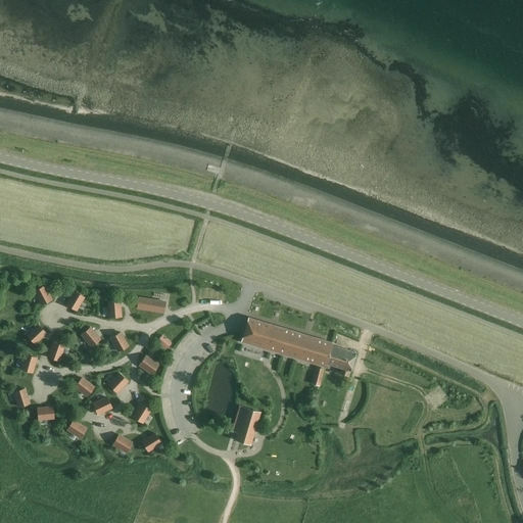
[(34,291),(41,304),(51,299),(44,286),(34,291)]
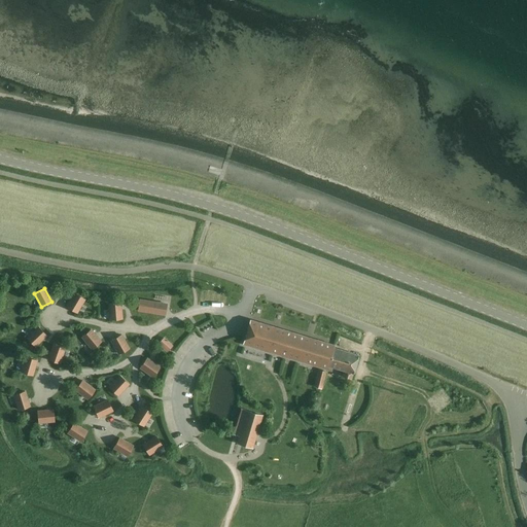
[(76,313),(84,300),(75,293),(67,307),(76,313)]
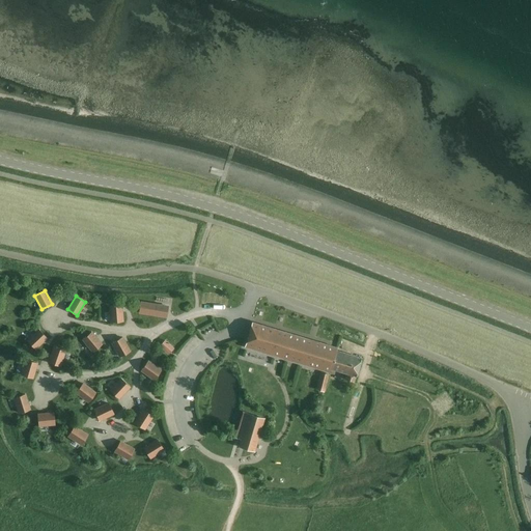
[(166,316),(168,307),(140,302),(139,312),(166,316)]
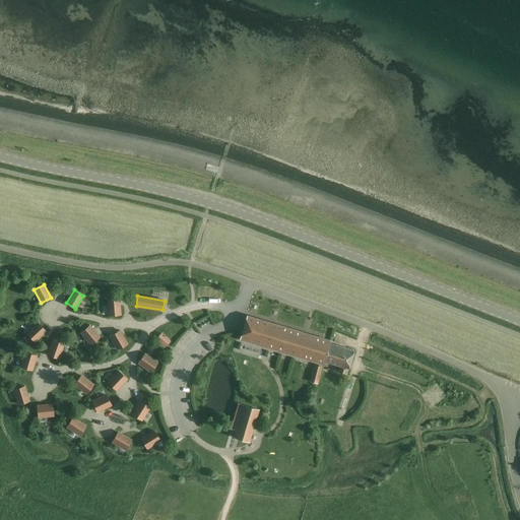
[(119,299),(108,300),(109,315),(120,314),(119,299)]
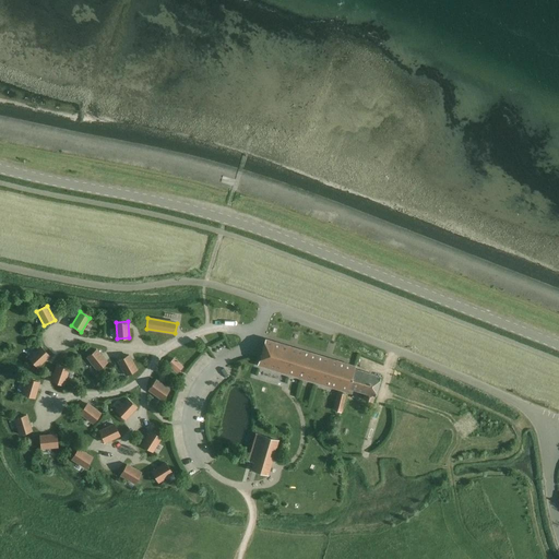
[(265,340),(258,365),(346,391),(349,381),(353,368),(354,368),(354,366),(265,340)]
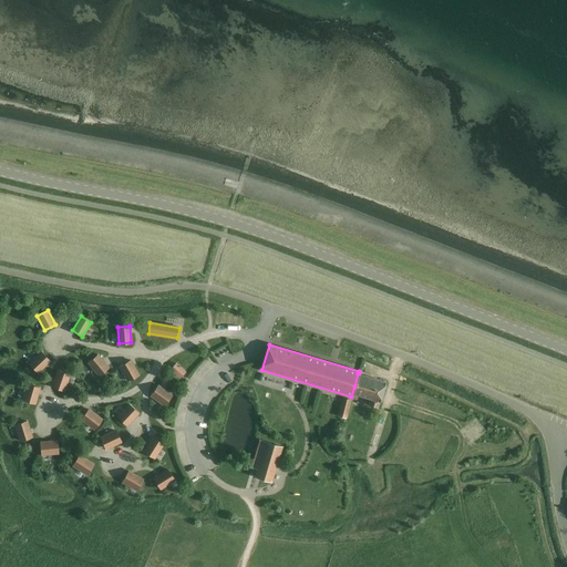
[(41,352),(29,363),(38,372),(50,361),(41,352)]
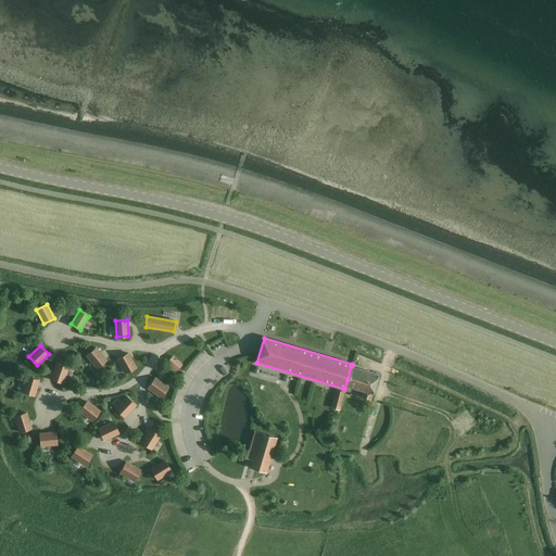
[(187,363),(192,356),(181,346),(175,353),(187,363)]
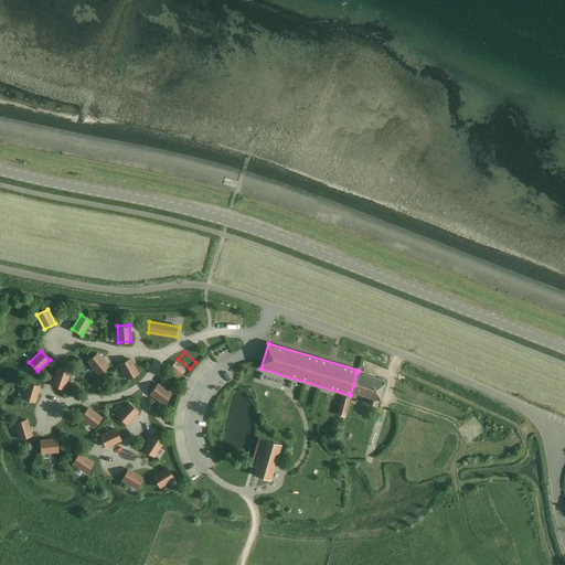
[(97,353),(87,361),(98,374),(108,366),(97,353)]
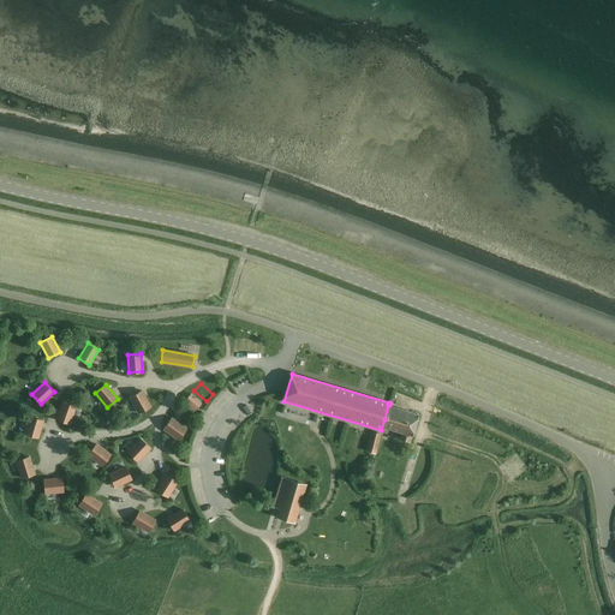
[(150,406),(142,390),(130,398),(138,413),(150,406)]
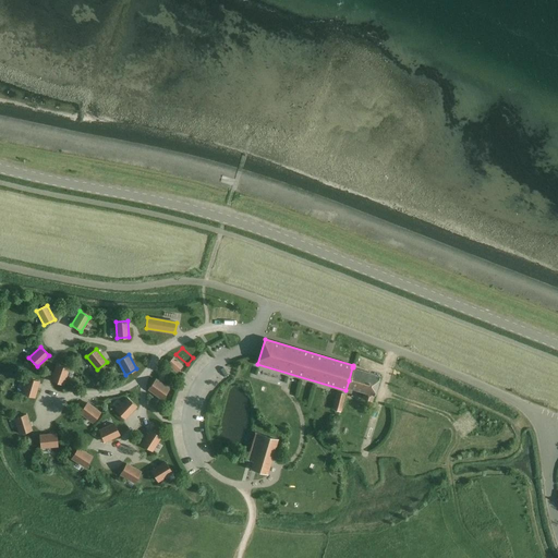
[(173,358),(168,364),(177,372),(182,366),(173,358)]
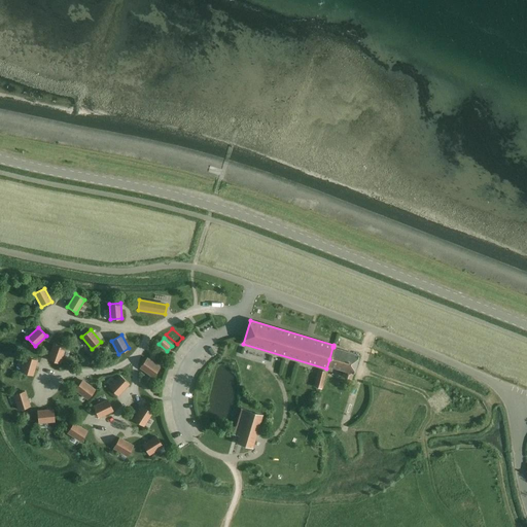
[(54,345),(48,359),(59,363),(64,348),(54,345)]
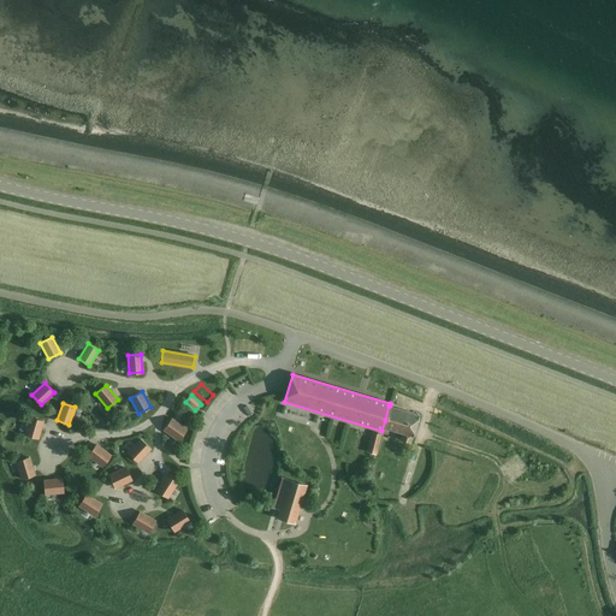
[(381,431),(383,432),(384,427),(402,433),(400,440),(410,443),(419,415),(390,407),(391,403),(390,403),(390,406),(385,420),(381,431)]
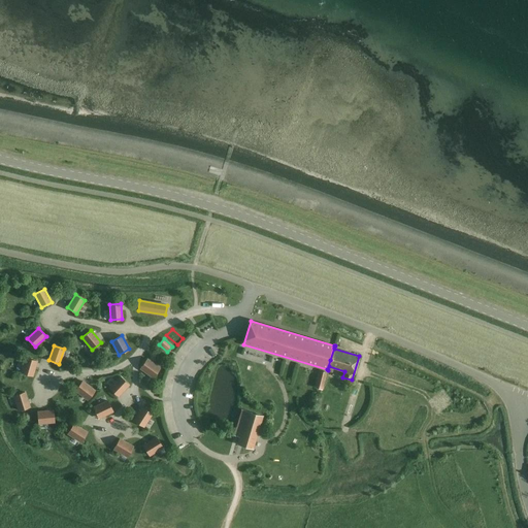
[(32,375),(36,361),(26,358),(22,372),(32,375)]
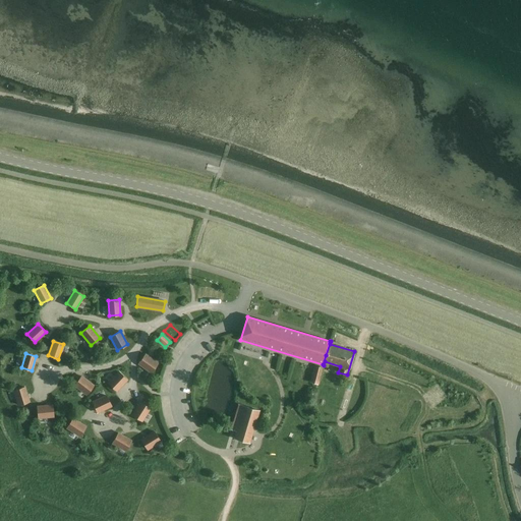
[(151,372),(158,363),(145,354),(138,363),(151,372)]
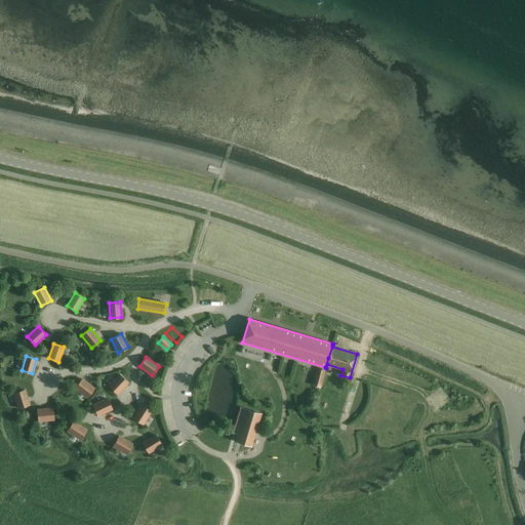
[(325,370),(317,368),(313,385),(321,387),(325,370)]
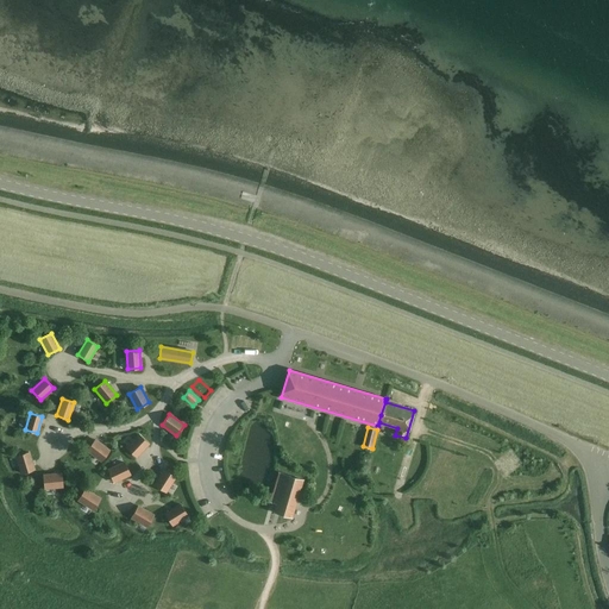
[(149,444),(139,434),(126,447),(136,457),(149,444)]
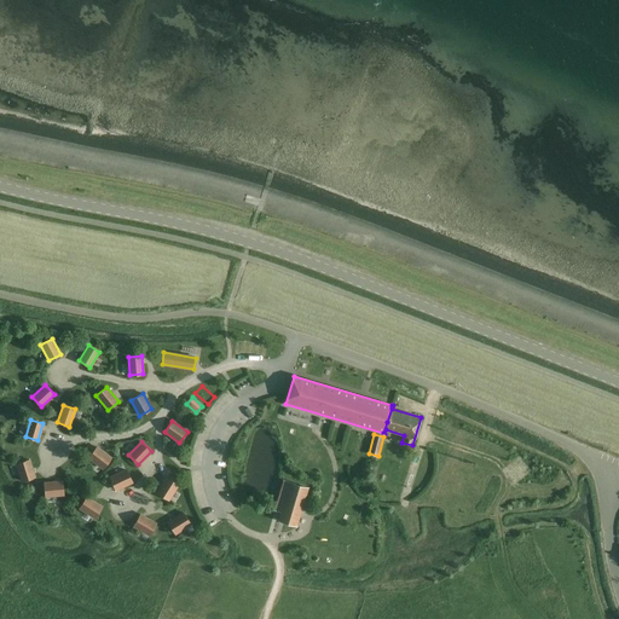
[(34,469),(47,464),(40,445),(25,451),(34,469)]
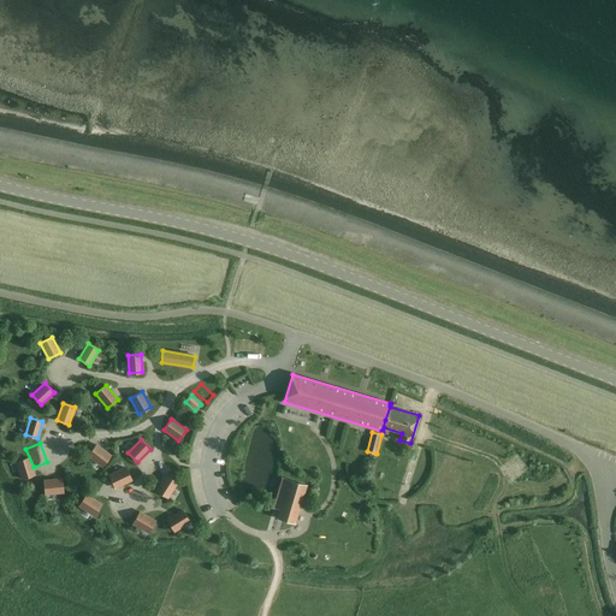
[(88,455),(102,467),(111,456),(96,445),(88,455)]
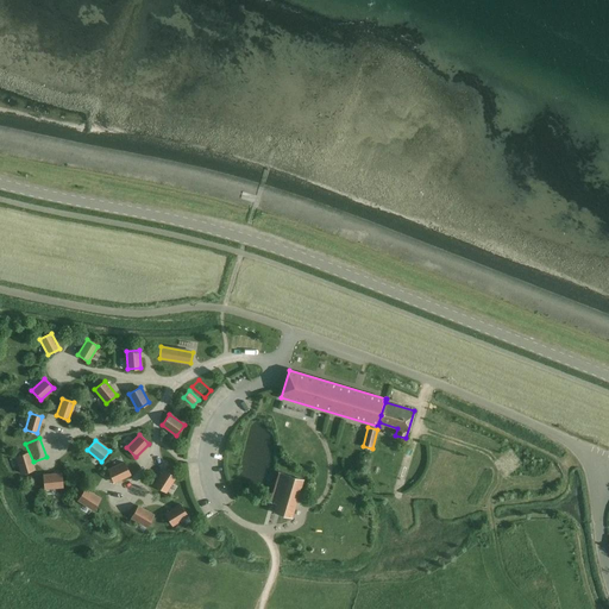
[(22,473),(33,470),(29,452),(16,456),(22,473)]
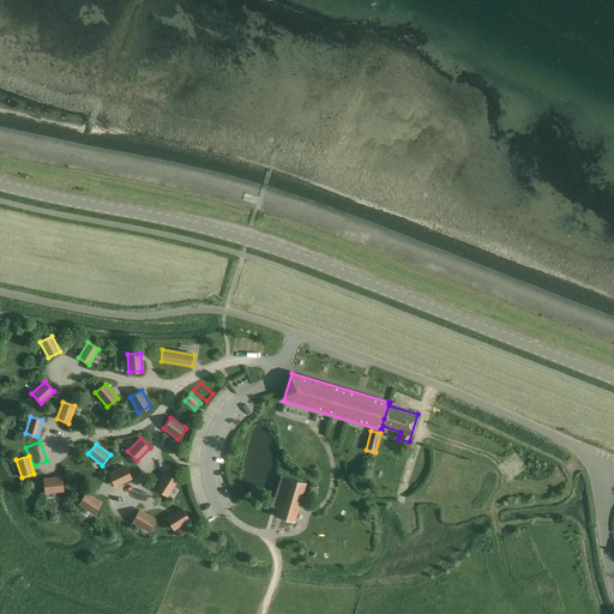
[(125,467),(109,474),(115,486),(131,479),(125,467)]
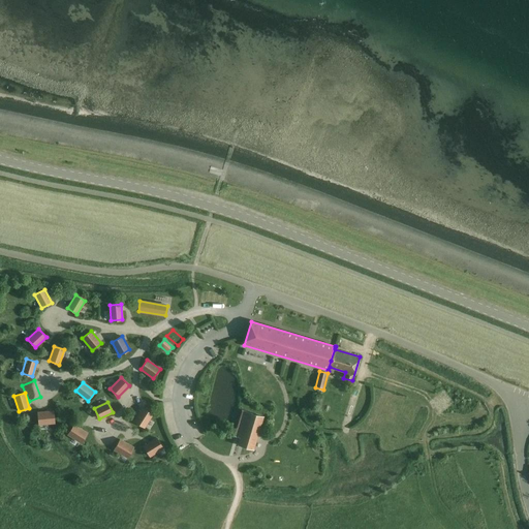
[(152,414),(143,408),(134,422),(144,427),(152,414)]
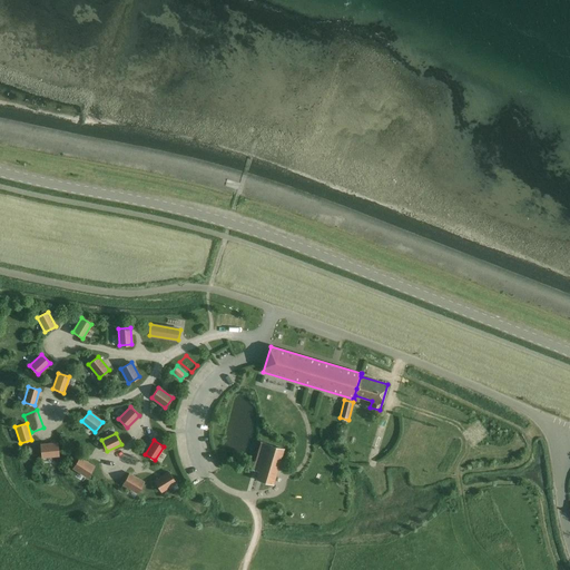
[(58,443),(41,445),(42,458),(59,455),(58,443)]
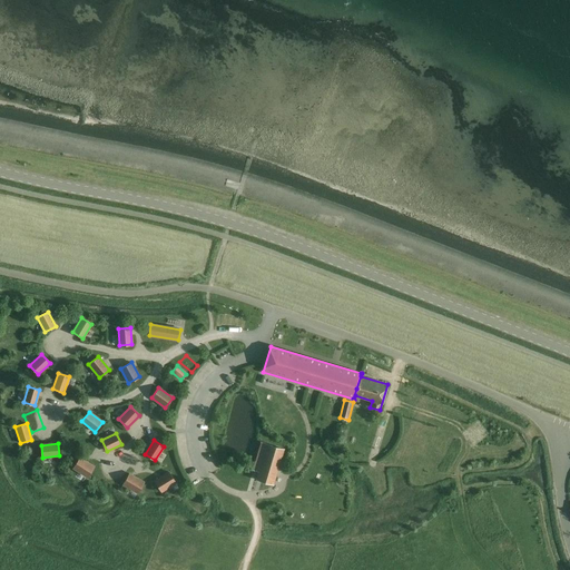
[(266,444),(256,479),(273,484),(283,449),(266,444)]
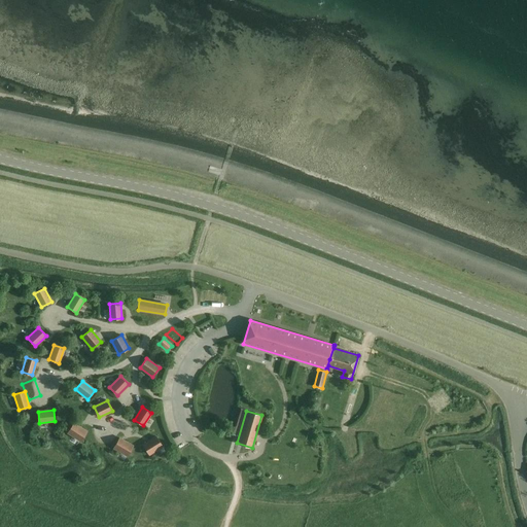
[(82,414),(75,422),(89,432),(96,424),(82,414)]
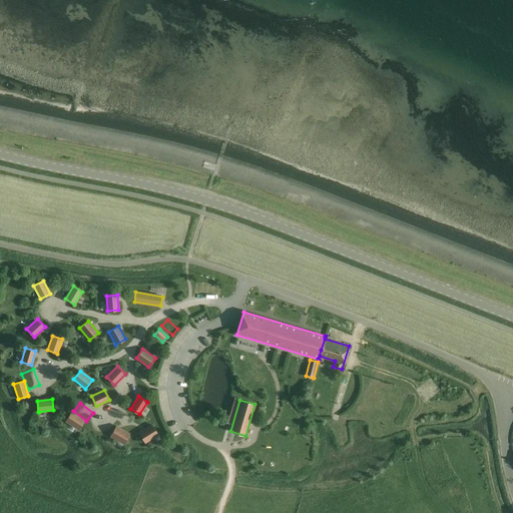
[(71,412),(65,421),(78,429),(84,420),(71,412)]
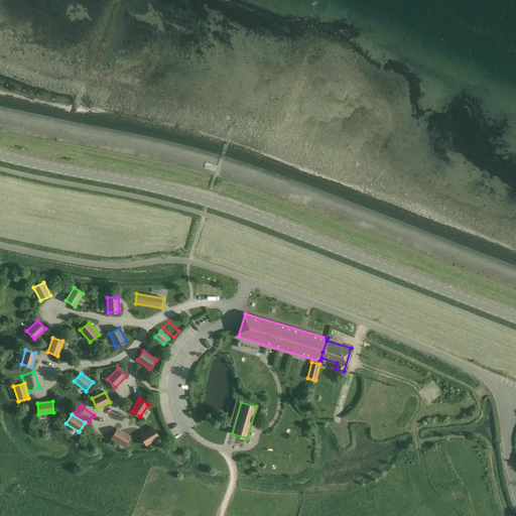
[(119,429),(133,437),(139,427),(125,419),(119,429)]
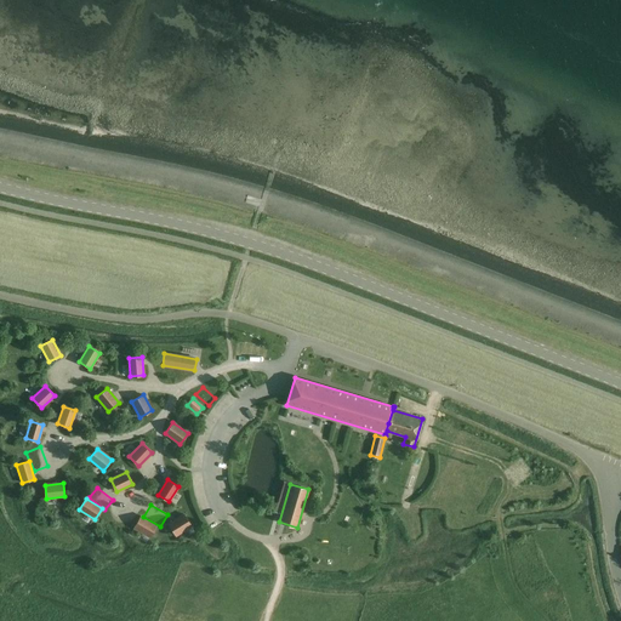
[(169,524),(176,535),(191,525),(184,514),(169,524)]
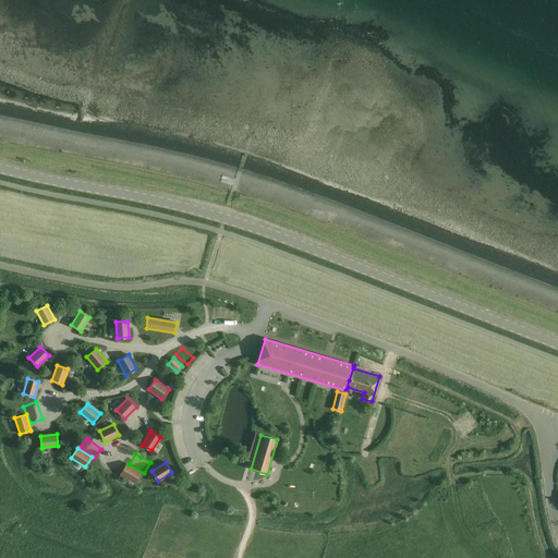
[(141,472),(126,463),(120,474),(134,483),(141,472)]
